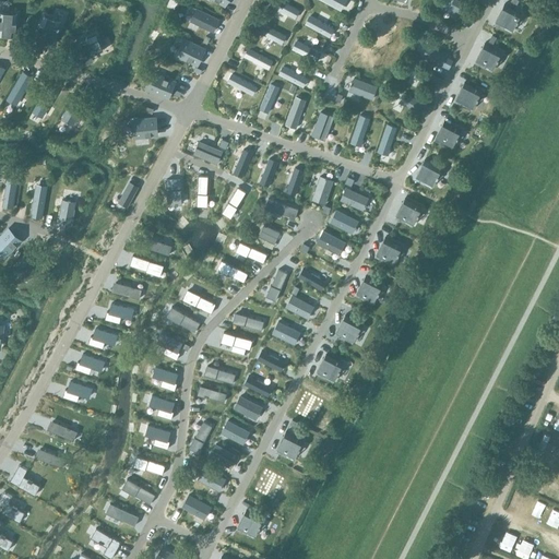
[(281,0),(272,0),(270,6),(295,20),(300,11),(281,0)]
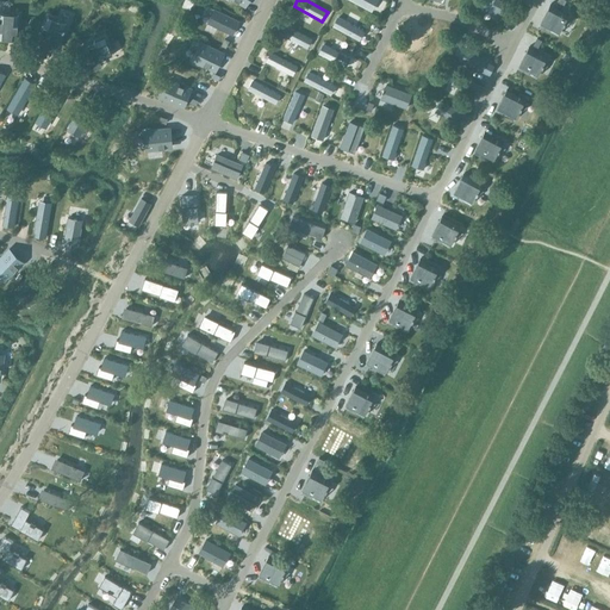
[(350,0),(372,12),(378,0),(350,0)]
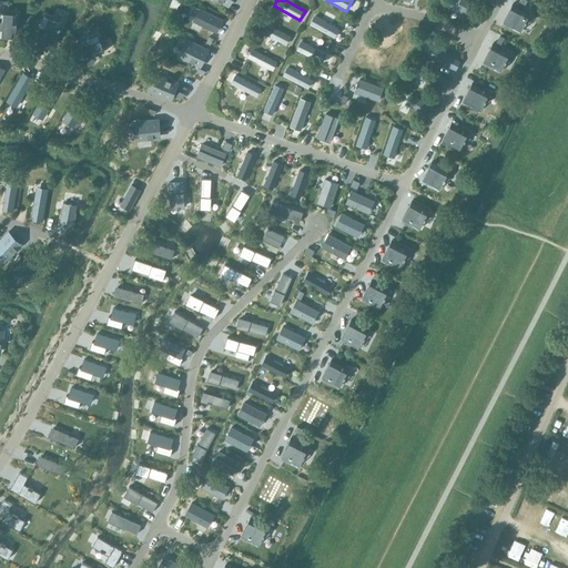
[(465,0),(460,0),(457,8),(482,21),(487,10),(465,0)]
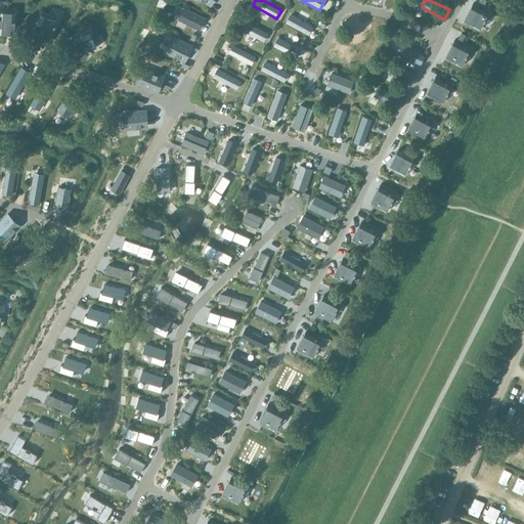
[(473,5),(464,23),(479,30),(488,12),(473,5)]
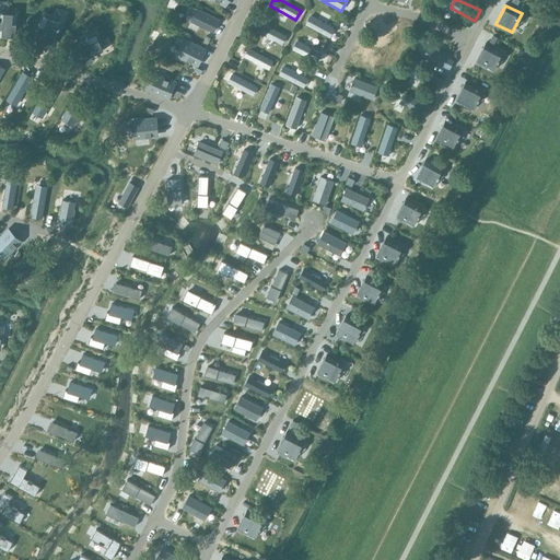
[(174,7),(165,24),(174,28),(182,11),(174,7)]
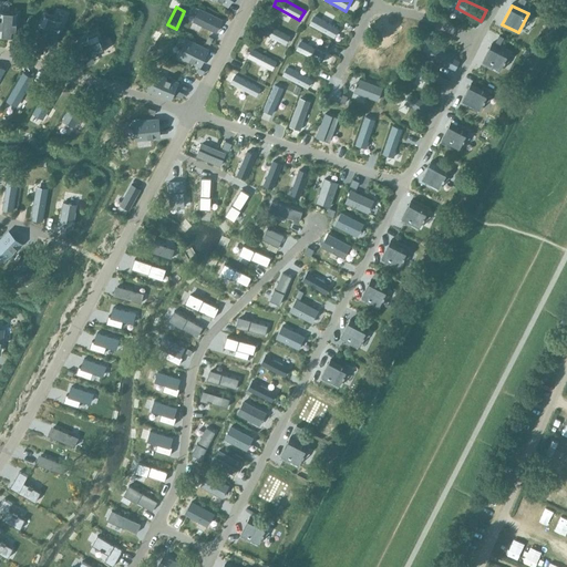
[(199,8),(193,22),(217,33),(224,20),(199,8)]
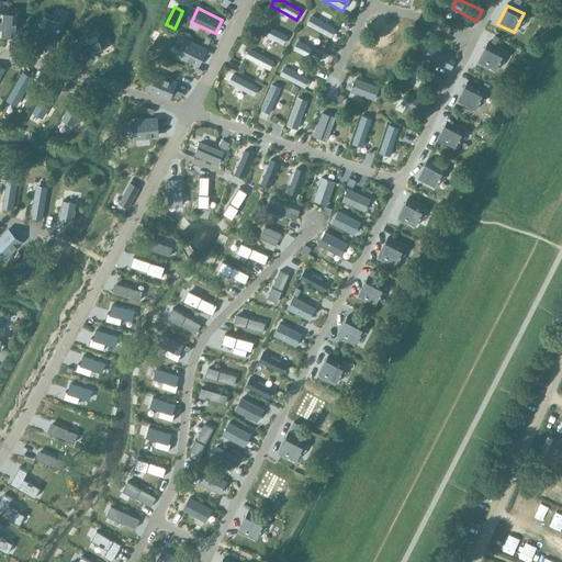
[(0,34),(15,36),(17,13),(0,12),(0,34)]
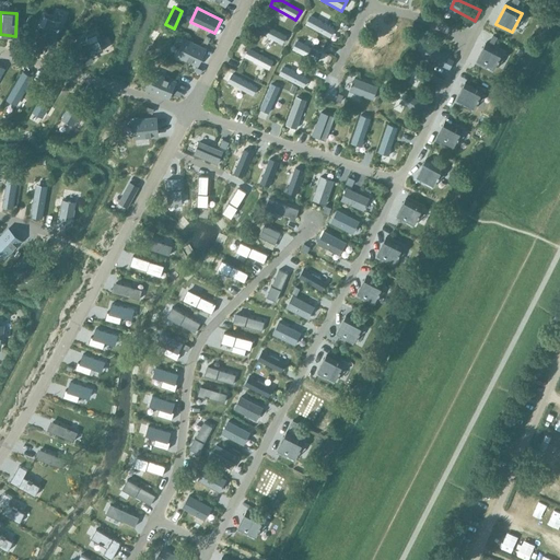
[(60,22),(45,15),(37,36),(53,43),(60,22)]
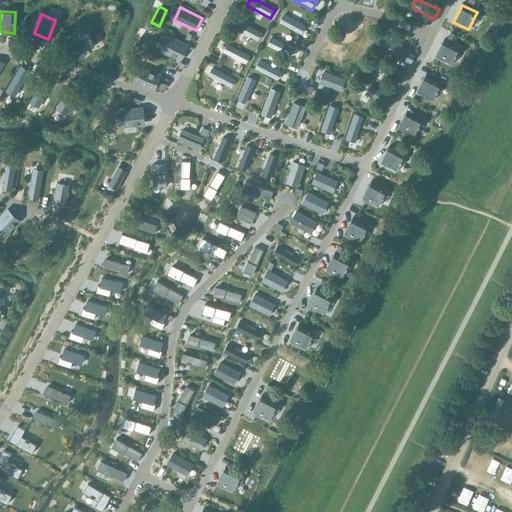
[(284,14),(280,22),(302,35),(306,27),(284,14)]
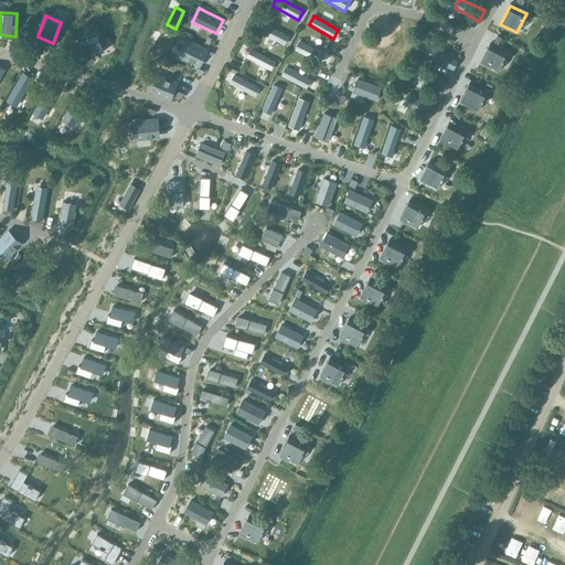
[(263,23),(259,32),(286,45),(289,36),(263,23)]
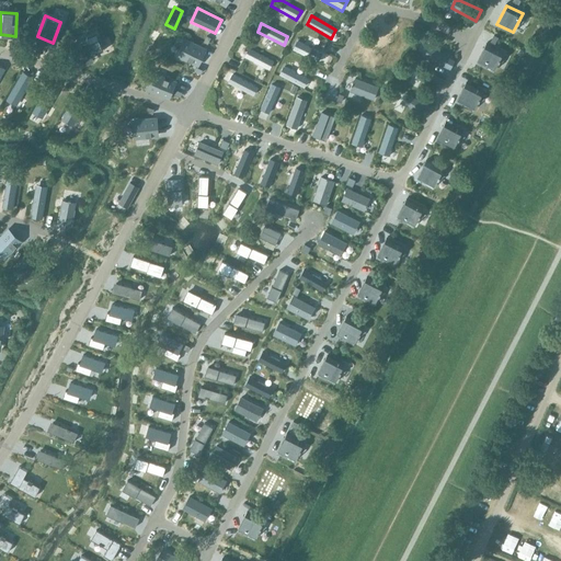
[(514,35),(534,46),(539,37),(518,26),(514,35)]
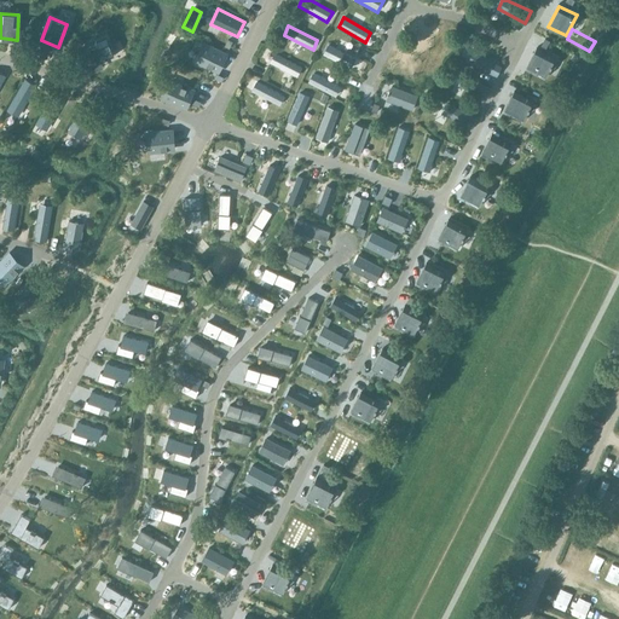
[(84,48),(94,73),(100,70),(98,63),(114,56),(106,39),(84,48)]
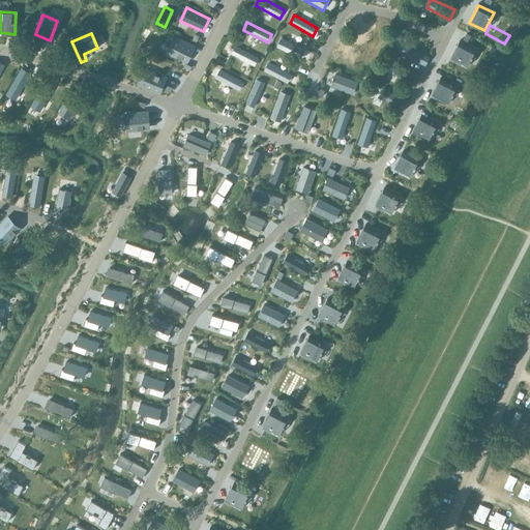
[(281,39),(276,48),(301,59),(305,51),(281,39)]
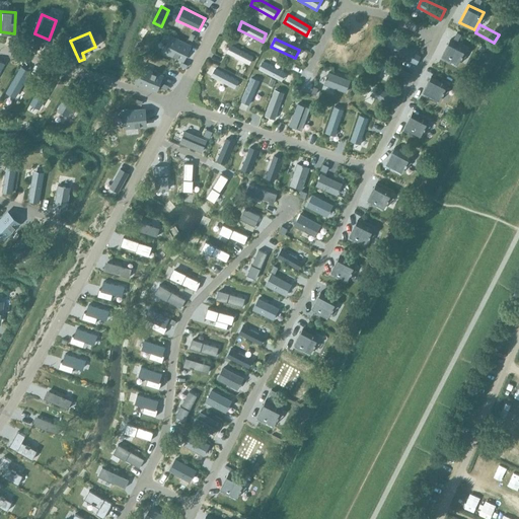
[(450,41),(441,58),(455,66),(464,49),(450,41)]
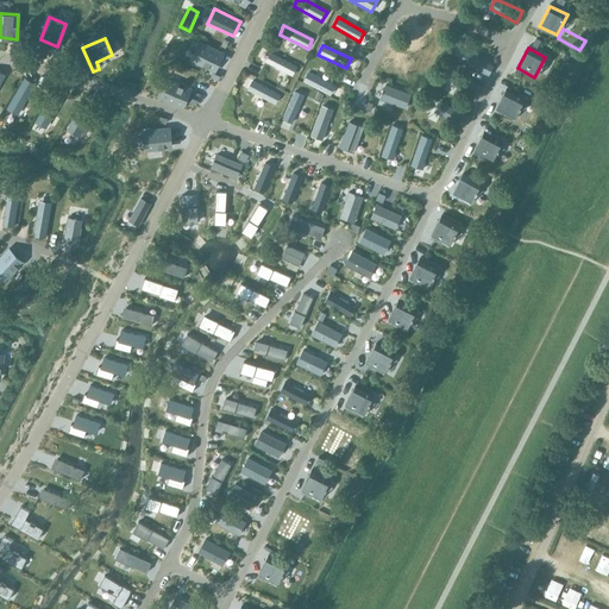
[(465,51),(460,62),(489,76),(495,66),(465,51)]
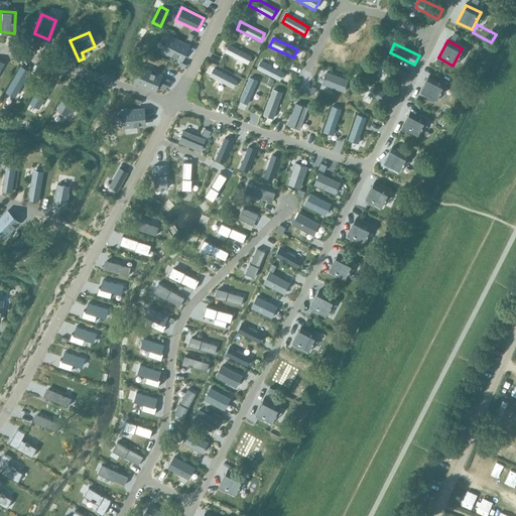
[(230,44),(225,52),(248,65),(252,56),(230,44)]
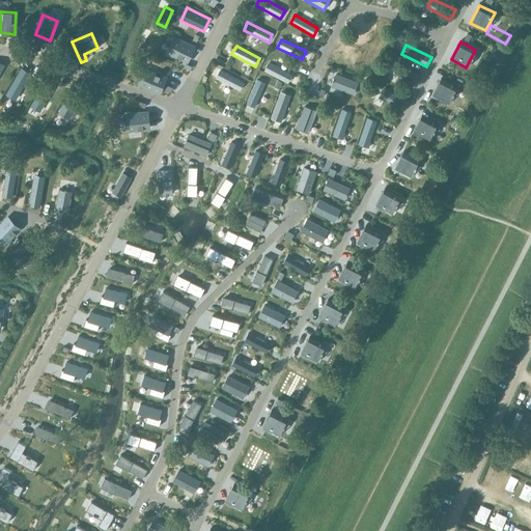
[(269,62),(264,72),(288,83),(292,75),(269,62)]
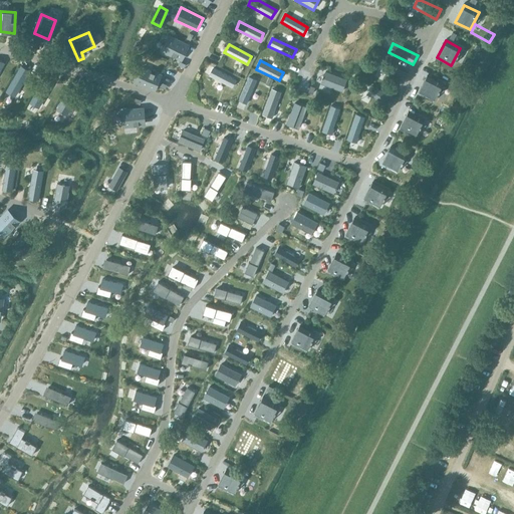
[(21,66),(6,91),(15,96),(30,71),(21,66)]
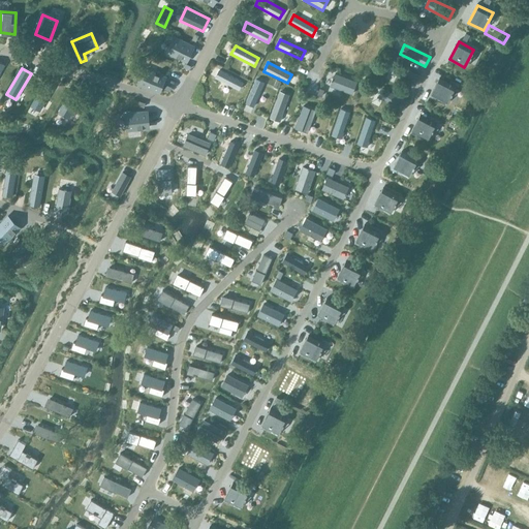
[(162,78),(144,69),(137,83),(155,91),(162,78)]
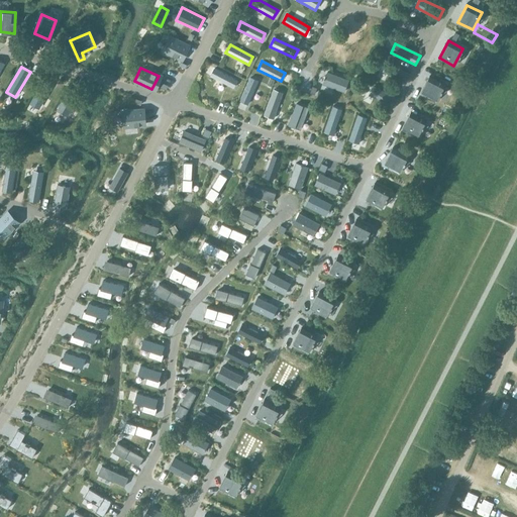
[(215,69),(211,76),(233,88),(237,81),(215,69)]
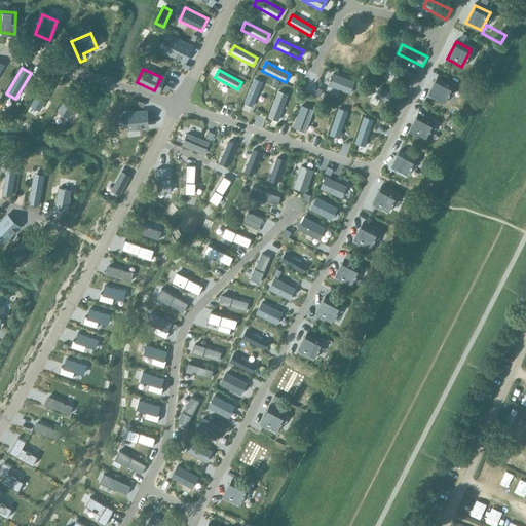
[(350,94),(354,82),(333,74),(329,85),(350,94)]
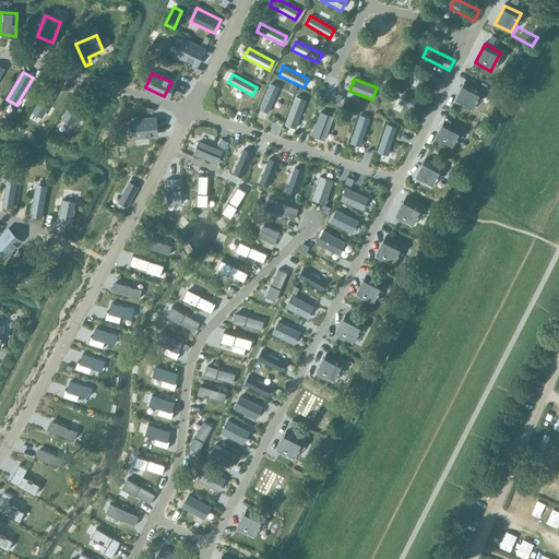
[(271,83),(260,109),(269,114),(280,87),(271,83)]
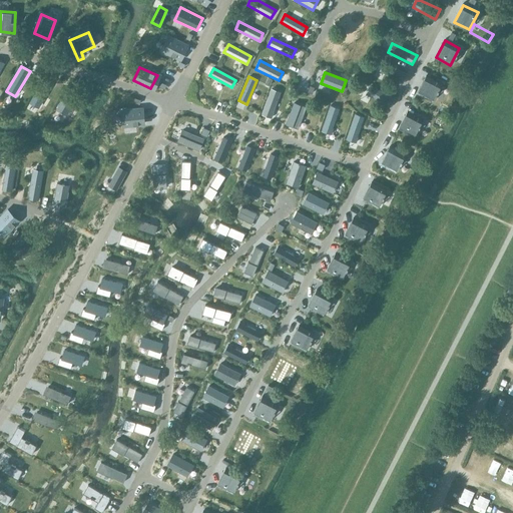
[(426,76),(417,93),(432,100),(441,83),(426,76)]
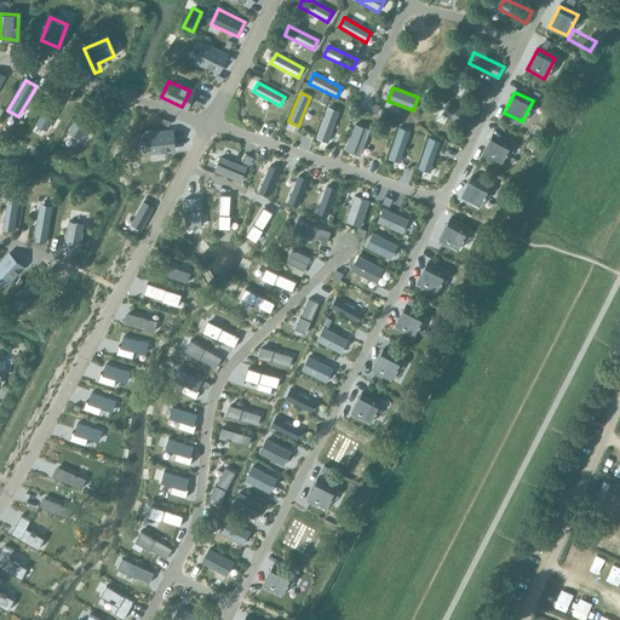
[(55,93),(35,125),(47,131),(65,99),(55,93)]
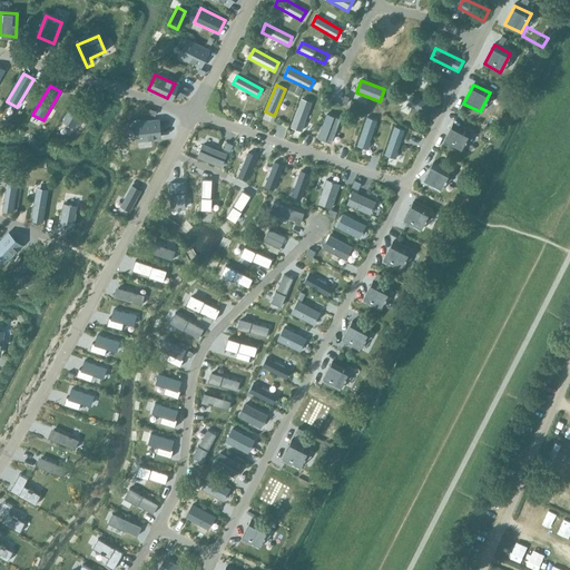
[(324,100),(335,107),(342,96),(331,89),(324,100)]
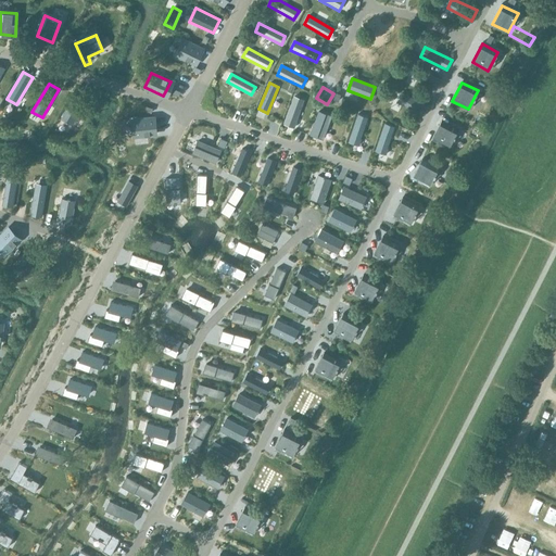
[(68,109),(81,117),(91,99),(78,91),(68,109)]
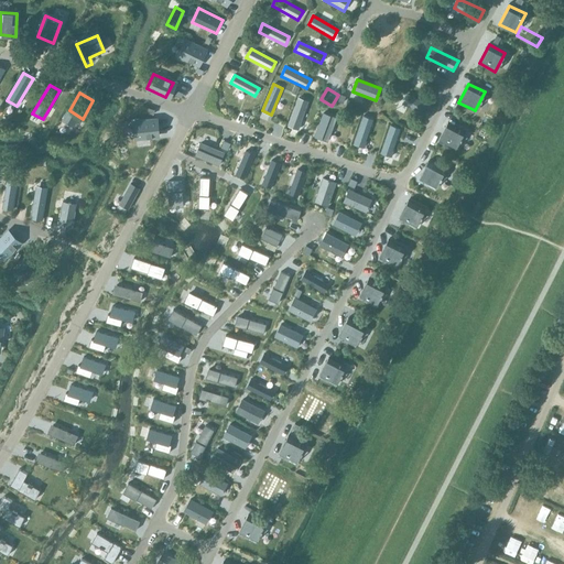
[(408,94),(402,104),(430,117),(434,108),(408,94)]
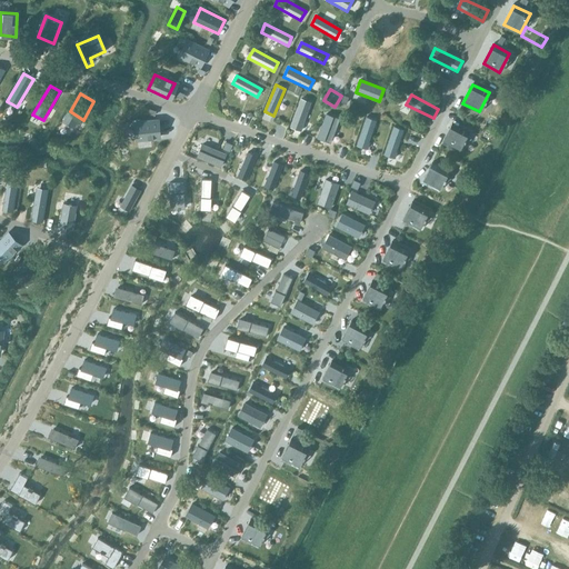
[(356,117),(365,102),(355,97),(346,112),(356,117)]
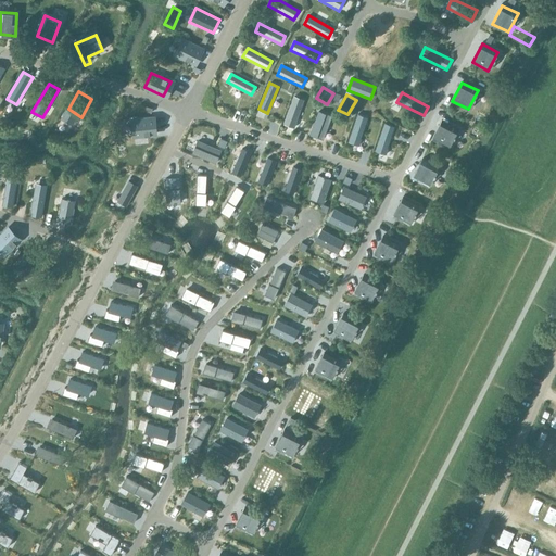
[(294,96),(285,124),(294,128),(297,122),(304,100),(294,96)]
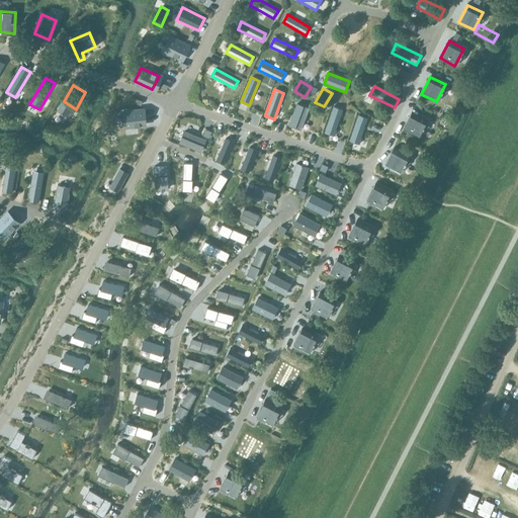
[(296,104),(289,125),(300,130),(309,108),(296,104)]
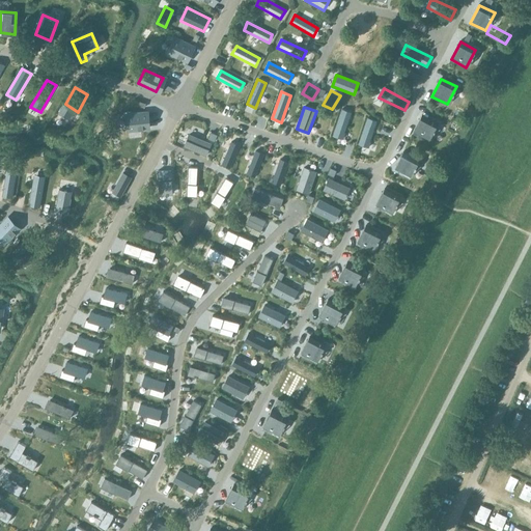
[(341,109),(333,136),(342,139),(352,112),(341,109)]
